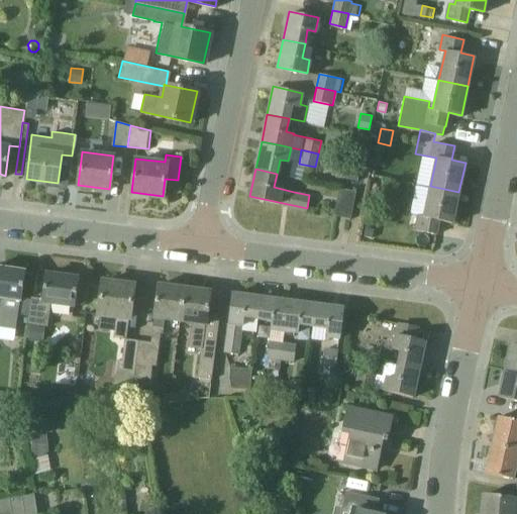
[(458,192),(430,186),(424,215),(418,214),(415,228),(436,232),(439,219),(452,221),(458,192)]
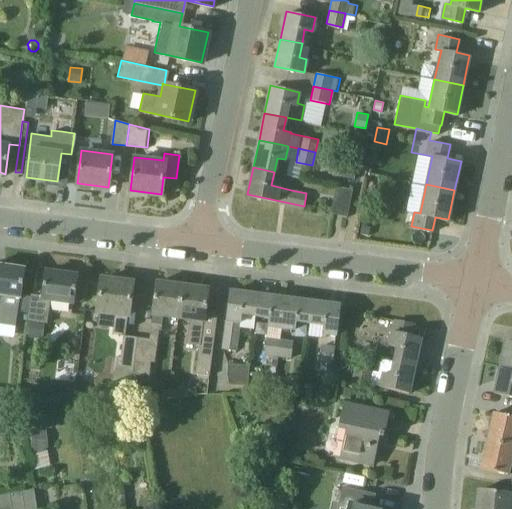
[(331,212),(332,212),(347,215),(352,189),(336,186),(331,212)]
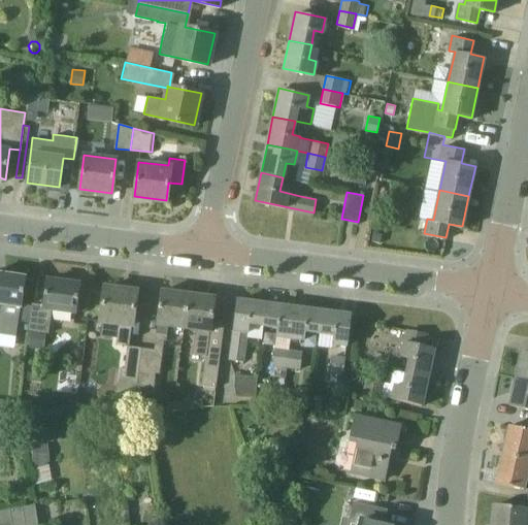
[(25,275),(0,271),(0,334),(15,337),(19,321),(21,304),(25,275)]
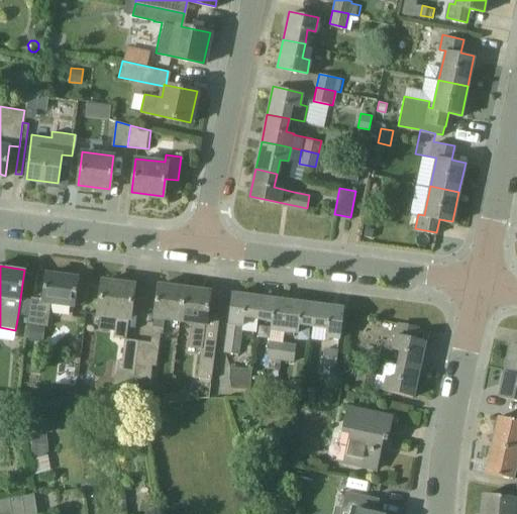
[(30,299),(28,316),(28,322),(29,322),(44,324),(47,325),(50,302),(75,305),(78,277),(45,273),(42,300),(31,298),(30,299)]
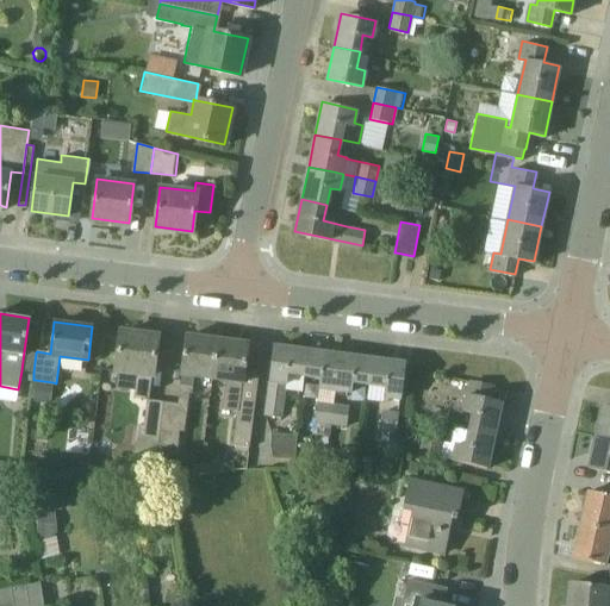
[(134,399),(149,401),(149,398),(157,335),(122,330),(116,370),(117,370),(116,383),(136,386),(134,399)]
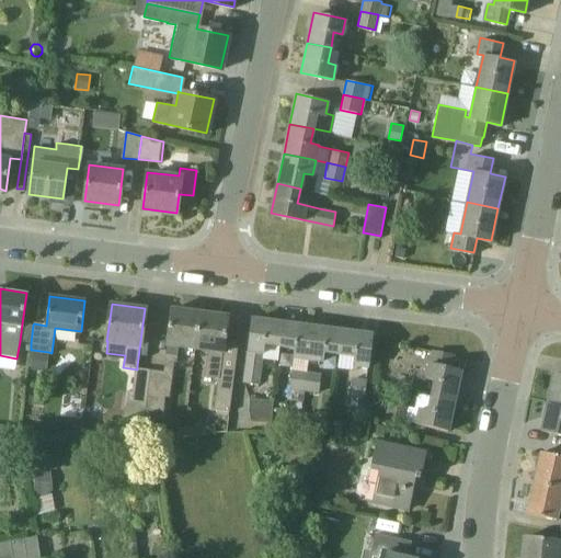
[(194,348),(201,311),(172,307),(161,369),(150,368),(145,408),(167,411),(169,398),(172,398),(180,345),(194,348)]
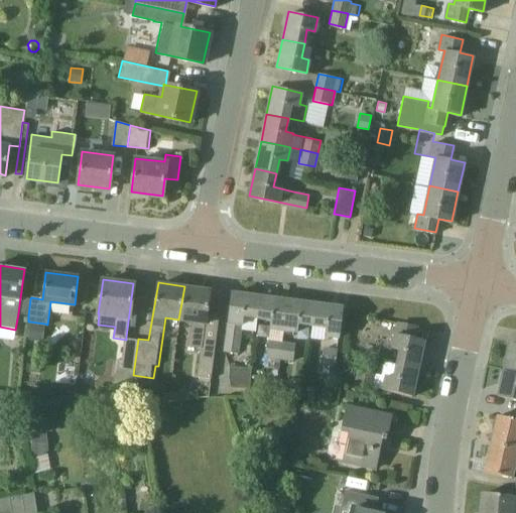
[(211,290),(184,286),(178,319),(192,322),(189,348),(202,350),(199,375),(210,377),(215,339),(204,337),(211,290)]
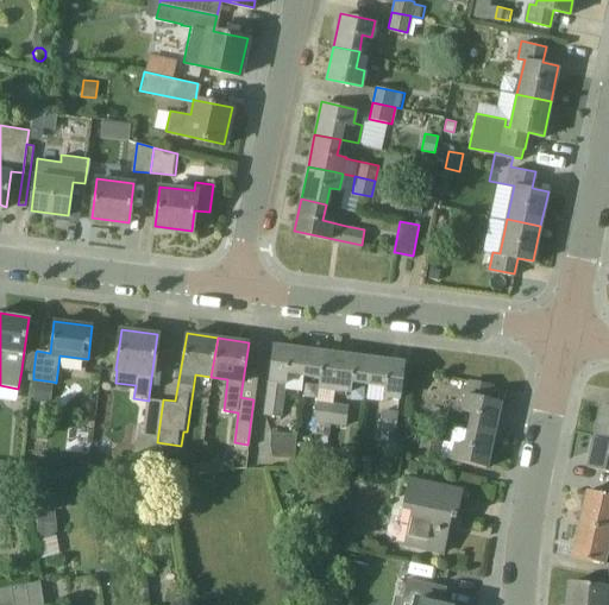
[(286,372),(303,375),(307,348),(274,345),(265,413),(281,415),(286,372)]
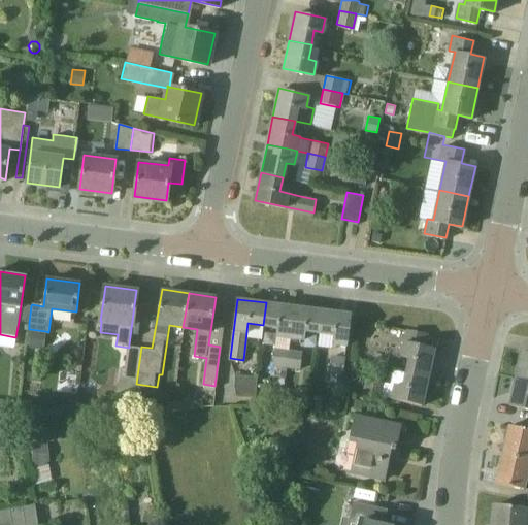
[(287,366),(289,351),(290,336),(294,306),(266,302),(263,325),(277,327),(272,364),(287,366)]
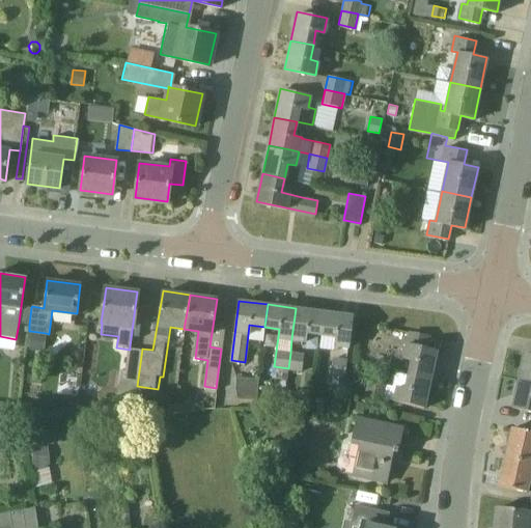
[(21,306),(19,323),(29,325),(31,307),(21,306)]
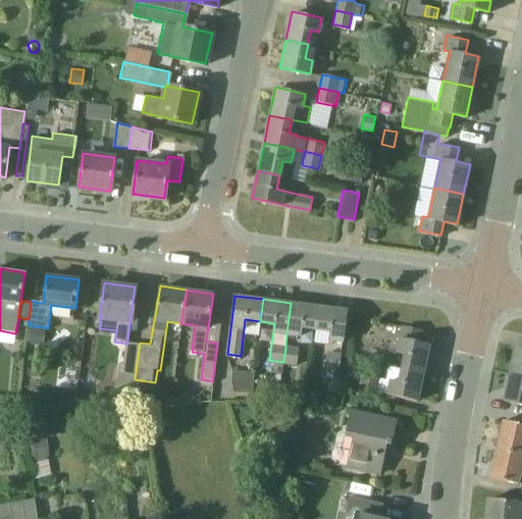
[(315,328),(319,306),(291,303),(286,332),(300,334),(302,326),(315,328)]
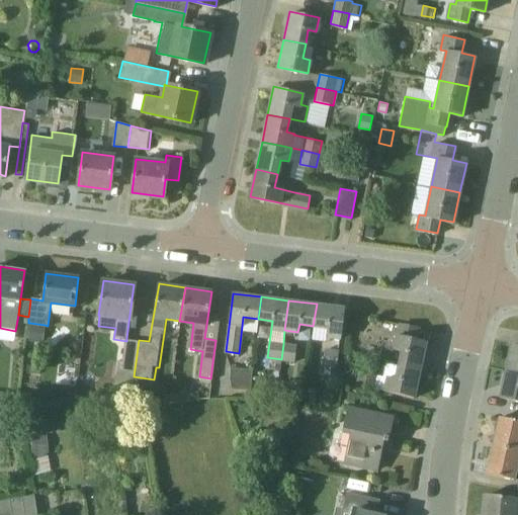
[(344,308),(317,304),(313,326),(327,328),(326,336),(340,337),(344,308)]
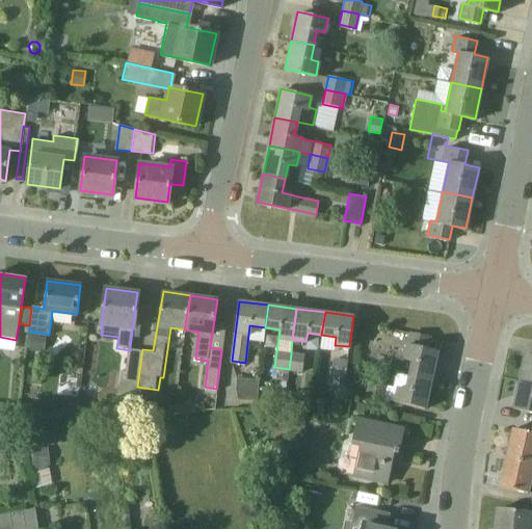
[(413,360),(409,374),(431,378),(437,350),(427,348),(430,336),(410,331),(404,358),(413,360)]
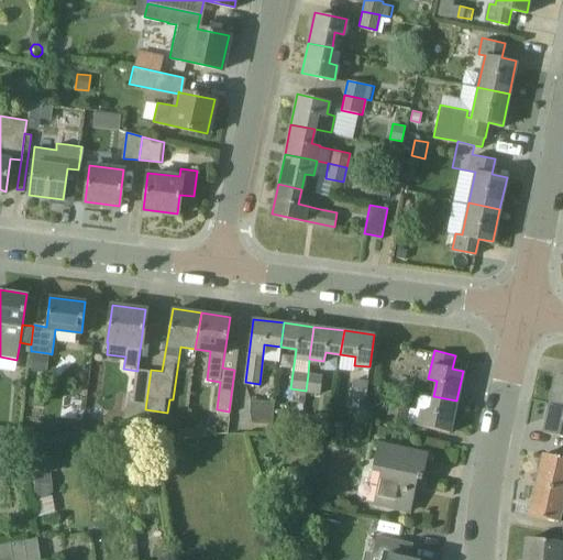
[(47,368),(48,353),(32,351),(30,365),(44,366),(47,368)]
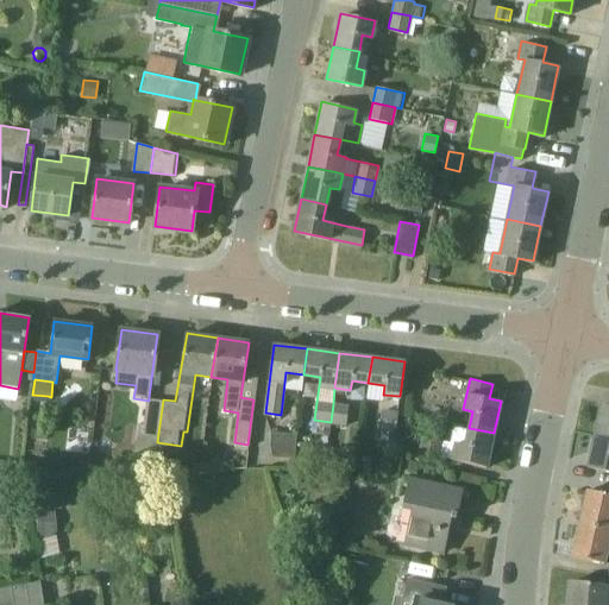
[(157,442),(163,399),(149,397),(149,401),(145,424),(139,424),(136,451),(157,442)]
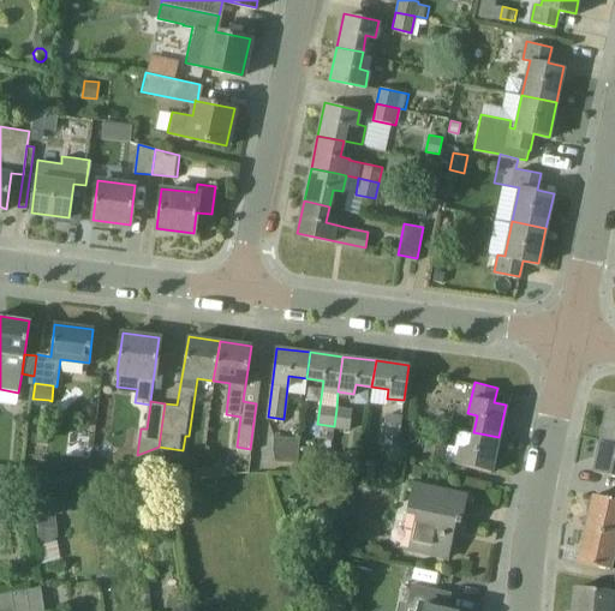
[(601,437),(614,439),(614,405),(608,403),(601,437)]
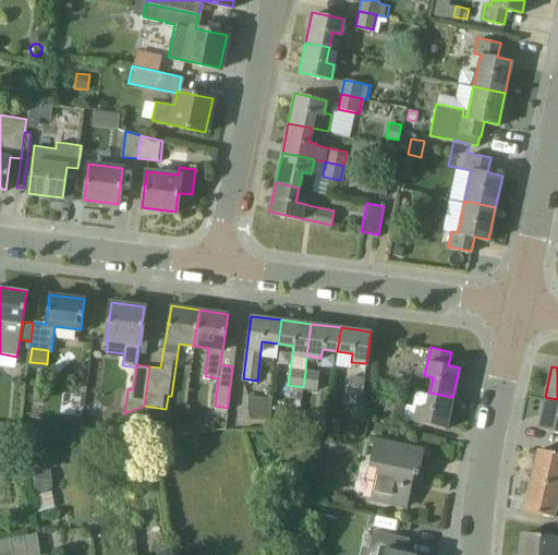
[(319,372),(305,371),(303,387),(317,388),(319,372)]
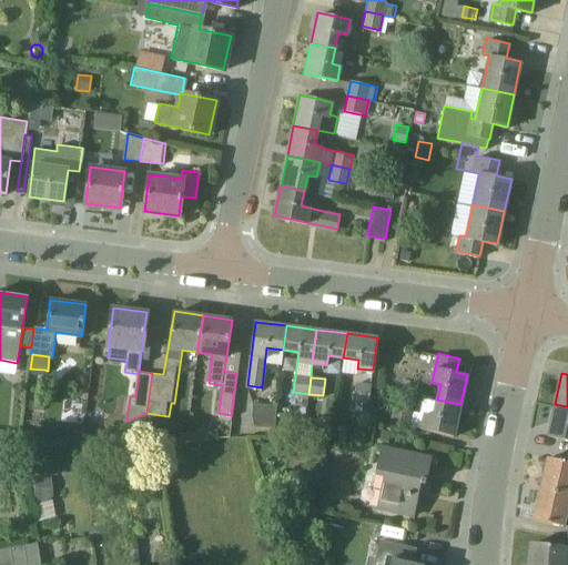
[(368,401),(371,385),(371,383),(356,382),(353,400),(368,401)]
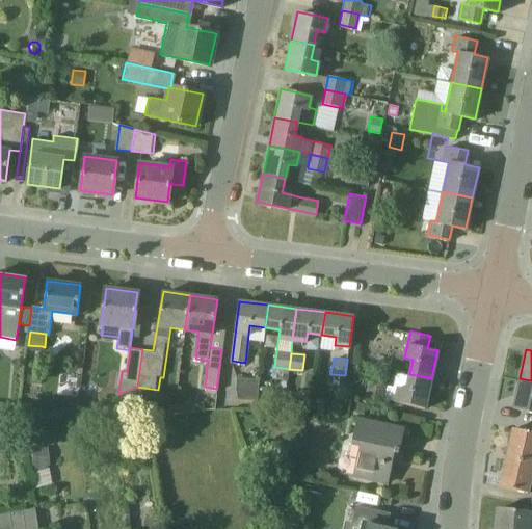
[(287,379),(289,369),(274,367),(273,378),(287,379)]
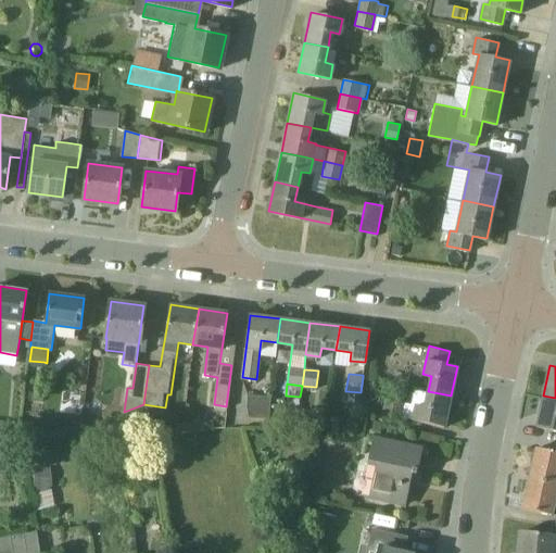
[(444,426),(451,396),(428,391),(425,405),(416,404),(413,418),(444,426)]
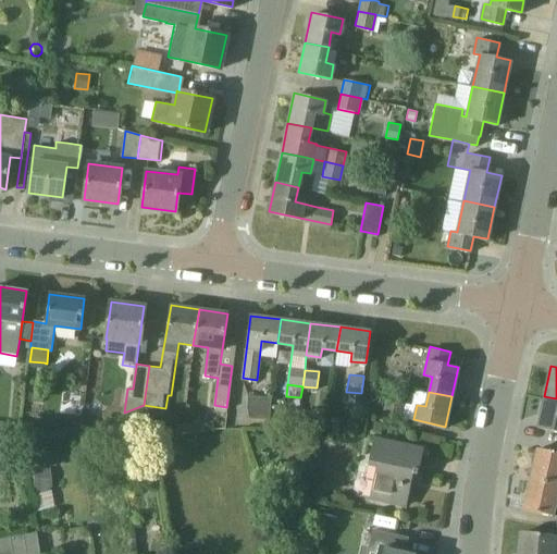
[(246,404),(246,405),(248,414),(270,415),(271,395),(247,393),(246,404)]
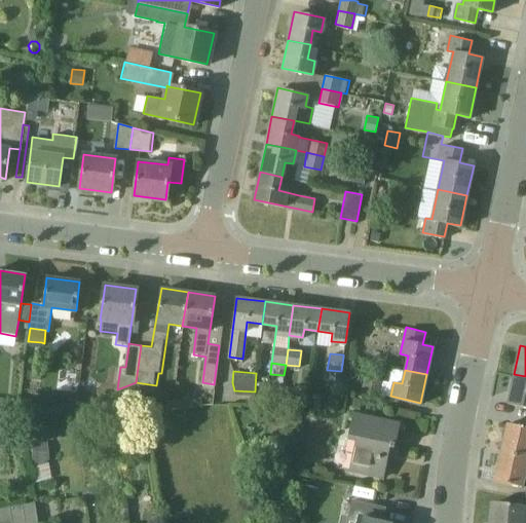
[(525,376),(514,374),(508,402),(525,406),(525,376)]
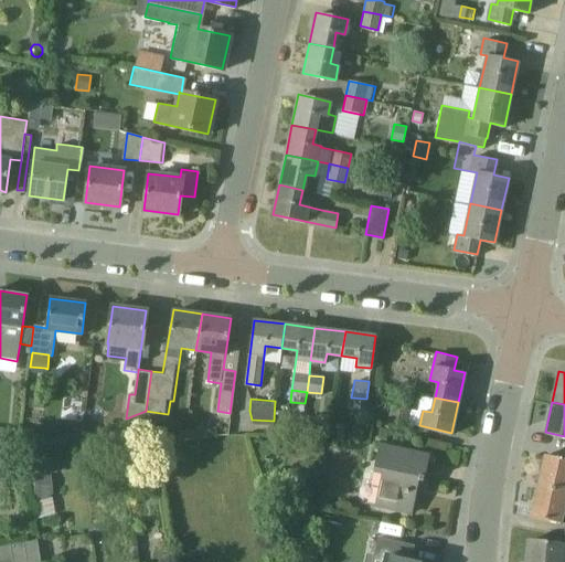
[(391,404),(387,420),(406,423),(409,409),(391,404)]
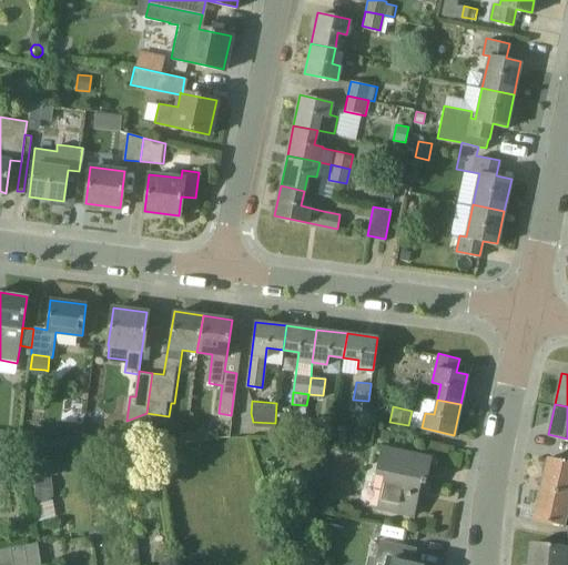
[(430,456),(382,446),(376,473),(377,474),(377,473),(385,475),(378,506),(413,514),(419,482),(425,483),(430,456)]
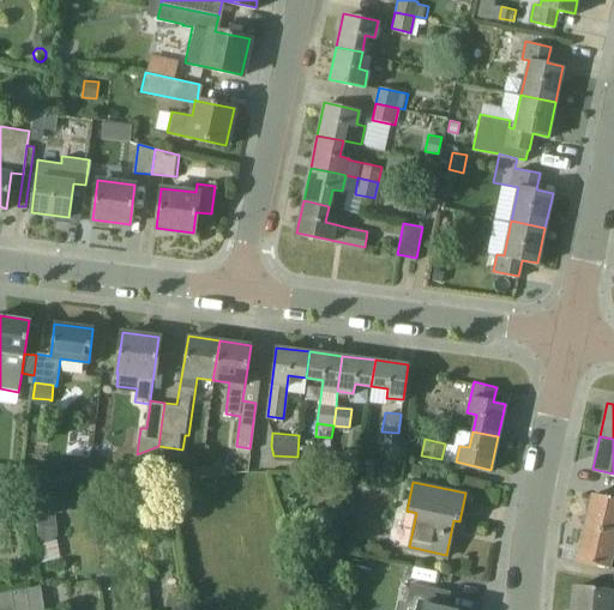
[(613,496),(591,493),(584,526),(613,532),(613,496)]
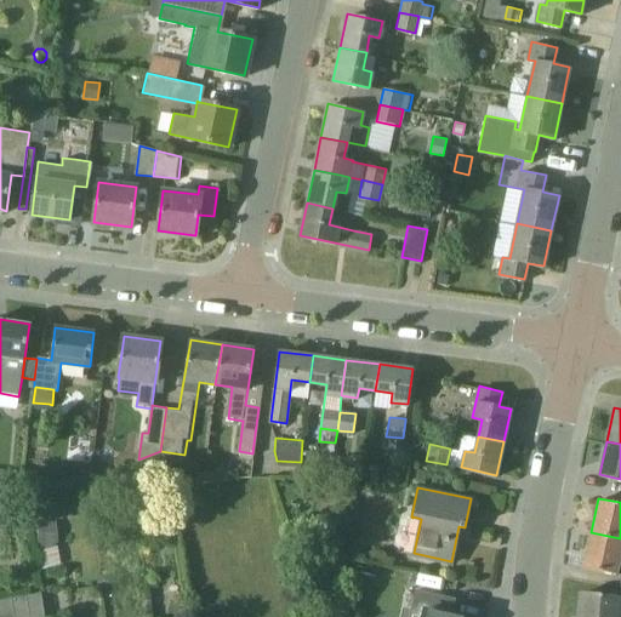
[(35,518),(38,547),(58,542),(56,516),(35,518)]
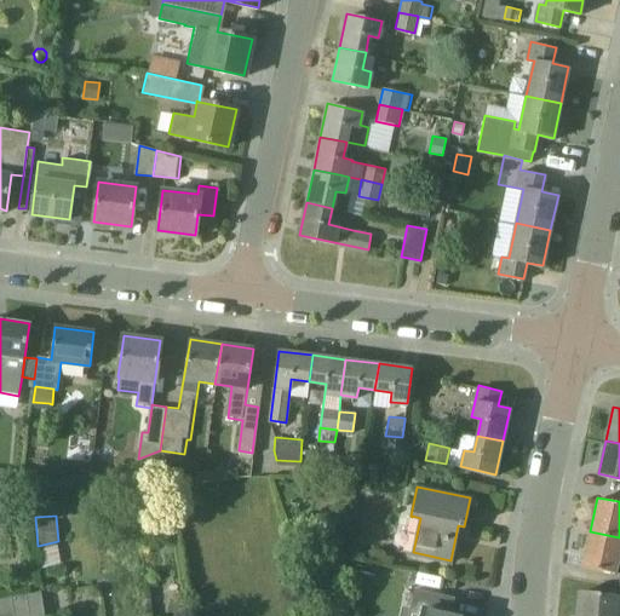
[(619,551),(619,537),(590,531),(583,565),(615,573),(619,551)]
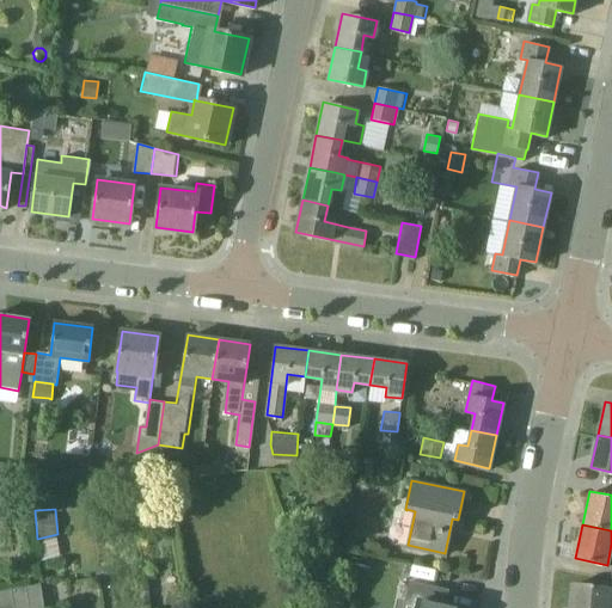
[(454,607),(444,606),(448,589),(450,590),(450,588),(410,579),(407,597),(418,601),(416,607),(454,607)]
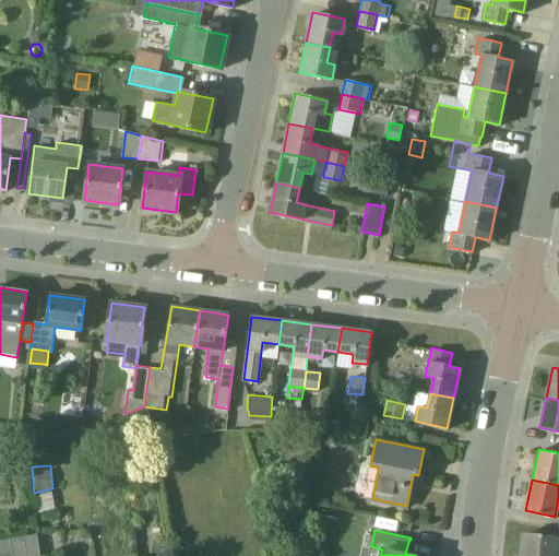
[(558,555),(558,554),(558,539),(558,536),(522,533),(519,555),(558,555)]
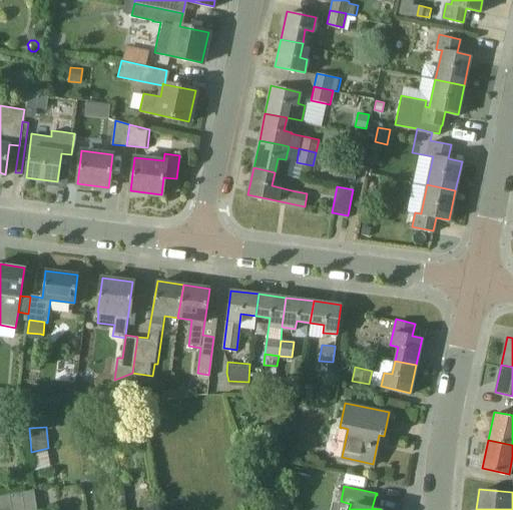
[(35,509),(32,490),(22,491),(24,509),(35,509)]
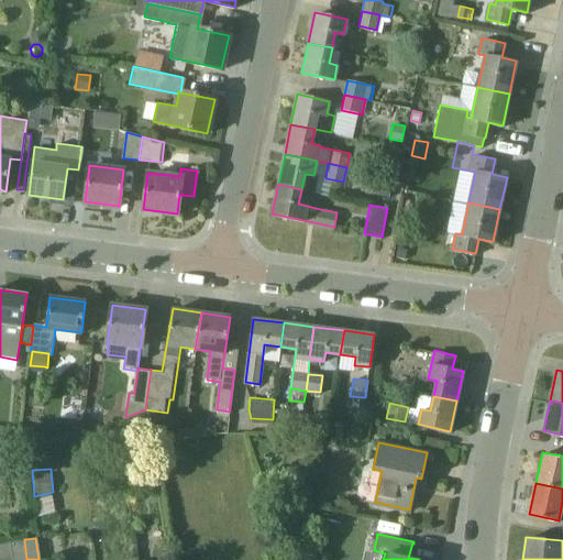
[(26,559),(24,539),(11,541),(13,559),(26,559)]
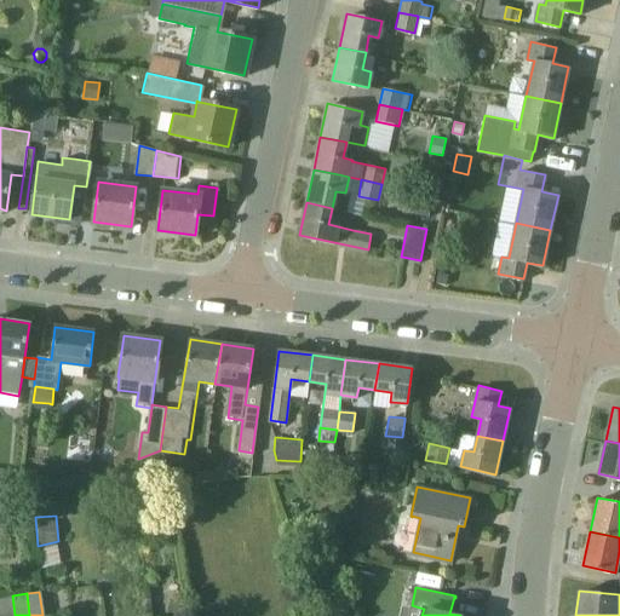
[(15,615),(12,596),(0,597),(0,615),(15,615)]
